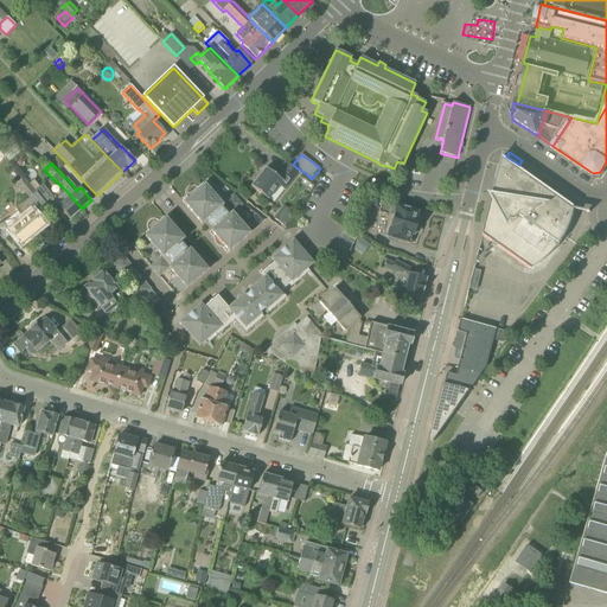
[(285,190),(299,172),(287,163),(276,177),(264,170),(251,186),(250,186),(268,200),(279,186),(285,190)]
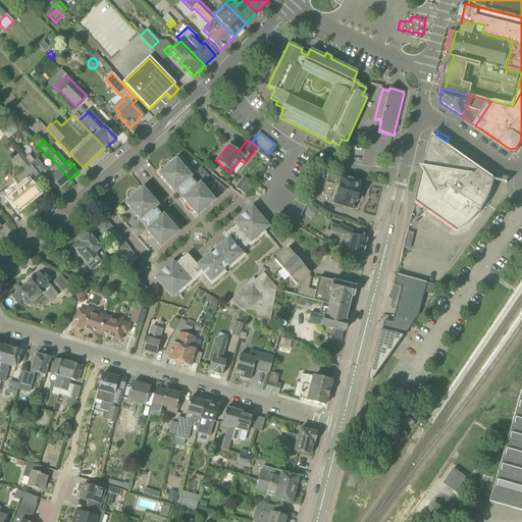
[(494,179),(452,150),(430,144),(416,201),(457,230),(464,226),(471,221),(476,216),(483,207),(488,199),(491,189),(494,179)]
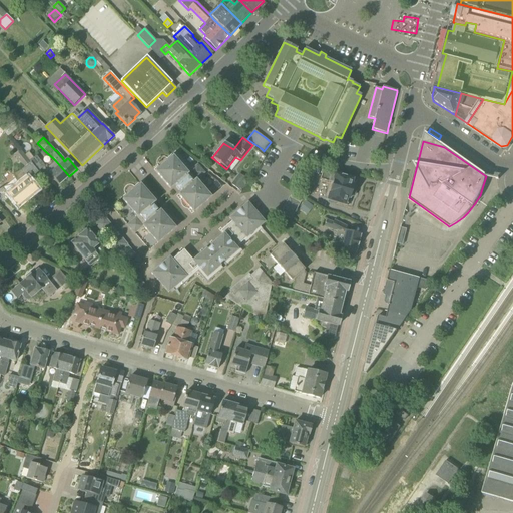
[(38,191),(28,179),(38,172),(29,161),(30,161),(21,150),(15,156),(25,168),(11,175),(15,179),(4,188),(9,193),(8,194),(18,206),(28,200),(31,197),(31,196),(37,191),(38,191)]
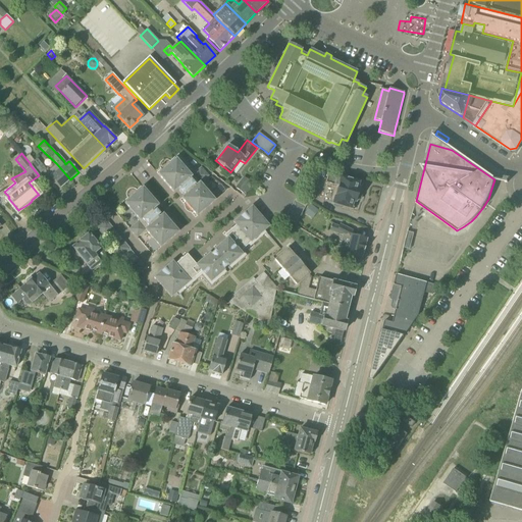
[(270,159),(263,153),(259,157),(267,164),(270,159)]
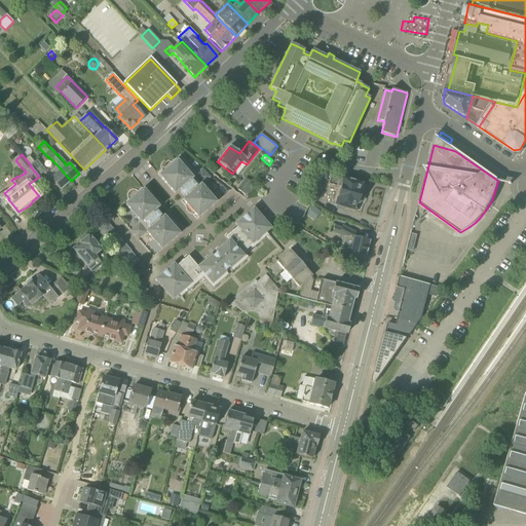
[(336,162),(326,158),(324,164),(334,168),(336,162)]
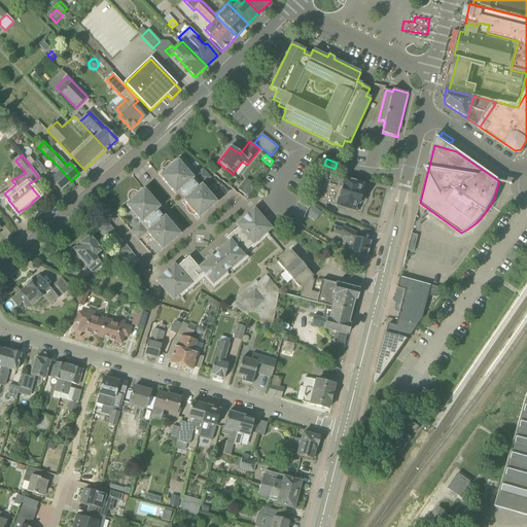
[(37,161),(31,166),(30,166),(39,177),(45,171),(37,161)]
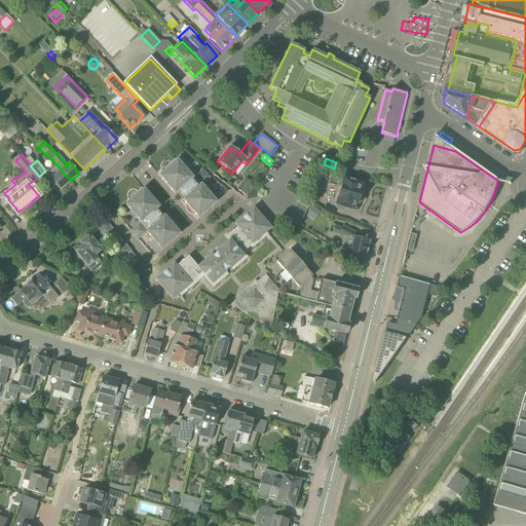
[(177,160),(159,176),(175,194),(181,189),(182,191),(180,192),(184,196),(185,194),(187,196),(183,200),(188,207),(190,204),(195,210),(193,212),(198,218),(217,202),(201,185),(210,178),(202,170),(192,178),(177,160)]
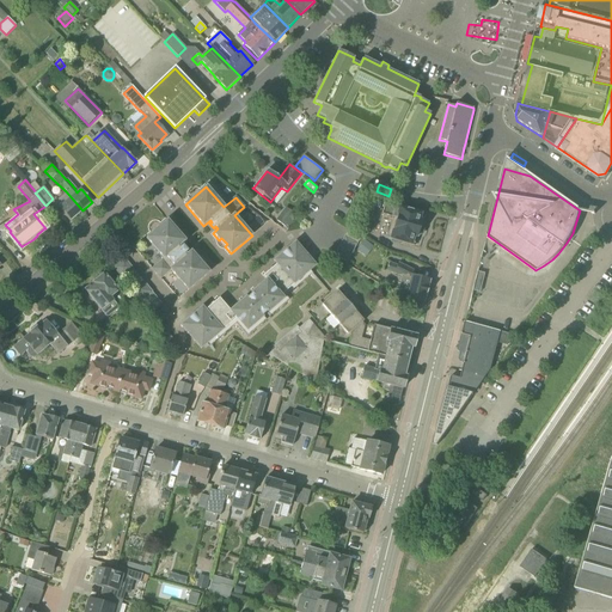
[(66,191),(54,202),(71,221),(83,210),(66,191)]
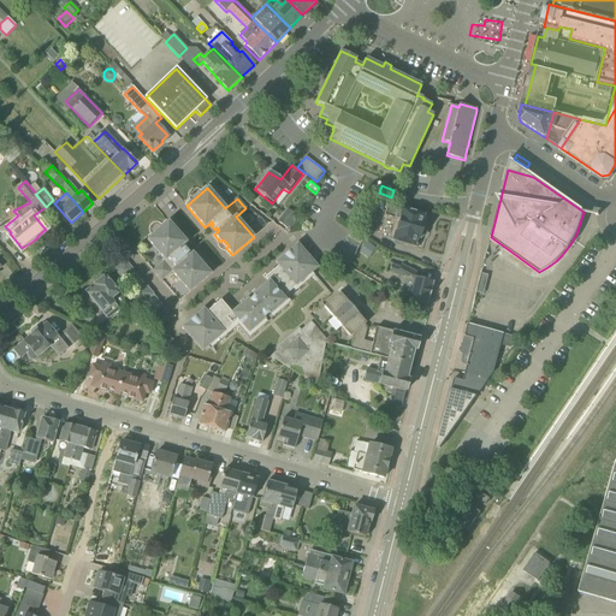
[(418,248),(421,237),(422,237),(424,237),(425,236),(426,235),(426,234),(426,231),(425,230),(424,229),(424,226),(422,225),(420,225),(424,217),(389,206),(390,201),(379,197),(373,213),(385,217),(400,220),(392,240),(395,241),(394,243),(402,246),(403,243),(418,248)]
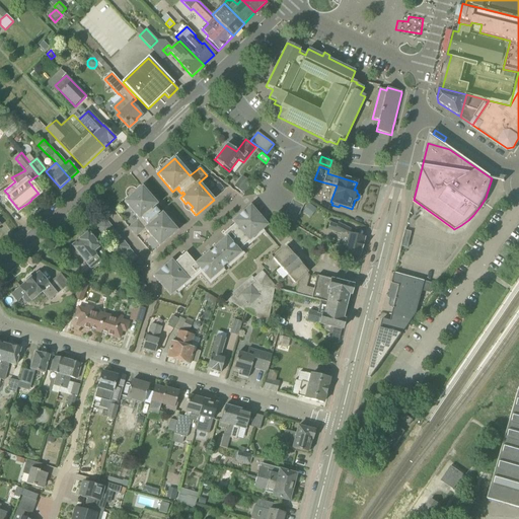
[(251,182),(243,176),(236,186),(244,192),(251,182)]
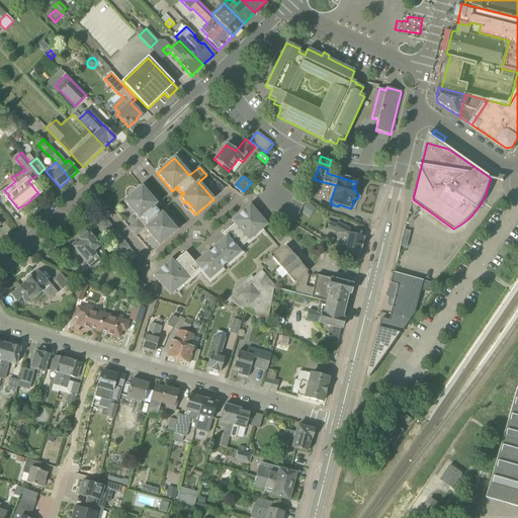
[(220,185),(211,192),(214,196),(223,189),(220,185)]
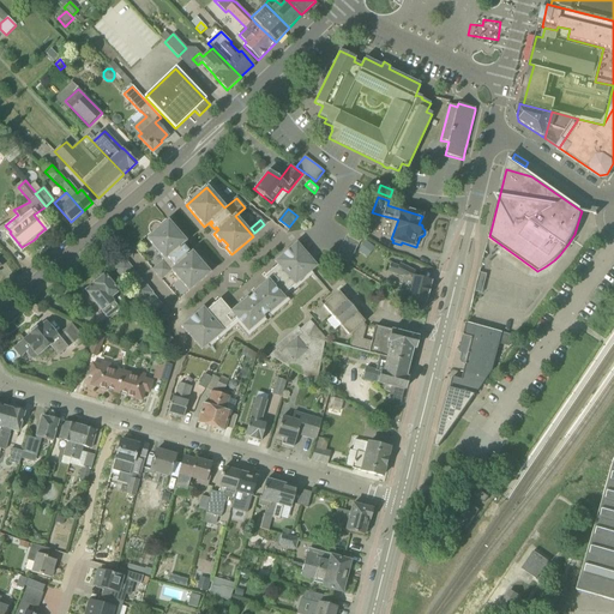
[(170,271),(188,292),(210,274),(204,266),(200,269),(196,262),(198,259),(192,252),(186,257),(185,254),(187,252),(184,248),(181,251),(179,248),(186,242),(168,221),(146,239),(164,259),(152,270),(161,280),(170,271)]
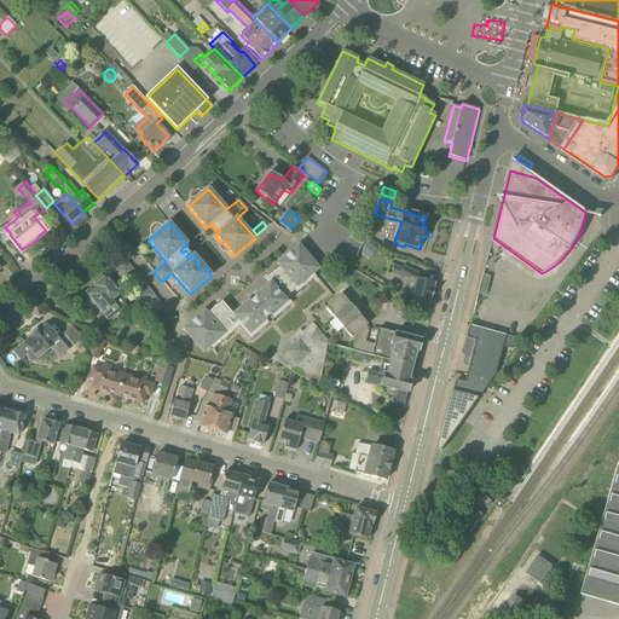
[(350,238),(362,246),(365,239),(353,232),(350,238)]
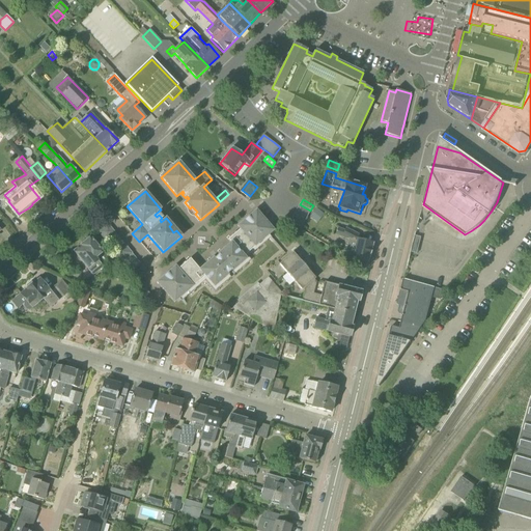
[(296,211),(307,217),(310,211),(300,204),(299,204),(296,211)]
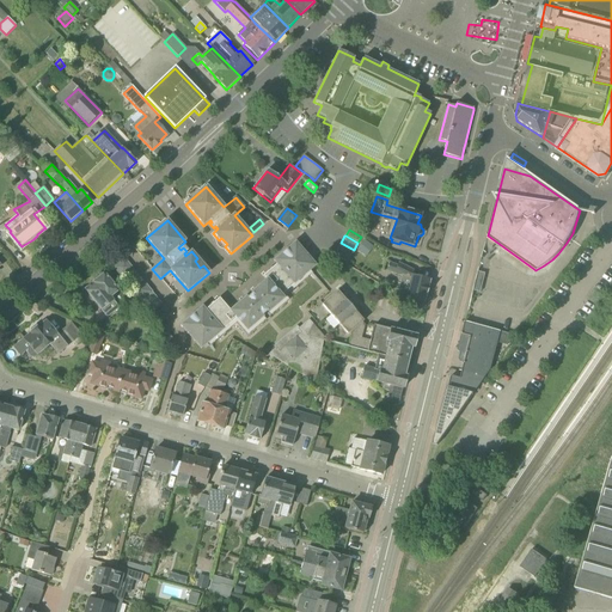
[(374,248),(365,240),(357,250),(366,257),(374,248)]
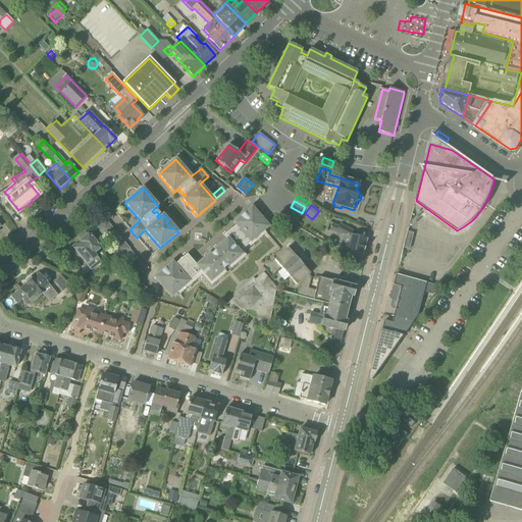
[(240,252),(268,227),(269,227),(253,207),(243,215),(233,222),(236,225),(224,236),(227,239),(215,249),(218,253),(216,254),(215,252),(211,255),(213,257),(211,259),(208,255),(196,265),(187,255),(175,265),(172,262),(154,277),(171,298),(201,272),(210,282),(222,272),(221,271),(228,264),(229,266),(242,255),(240,252)]
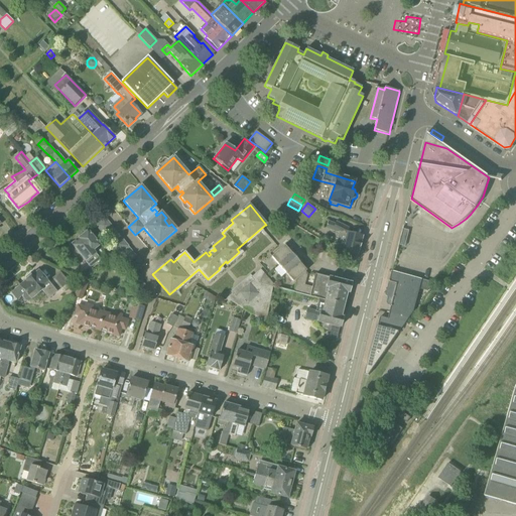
[(298,211),(287,205),(284,210),(285,210),(295,216),(298,211)]
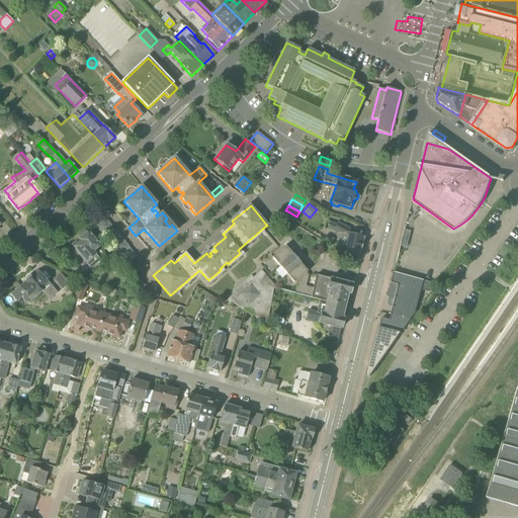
[(296,217),(286,210),(283,217),(293,223),(296,217)]
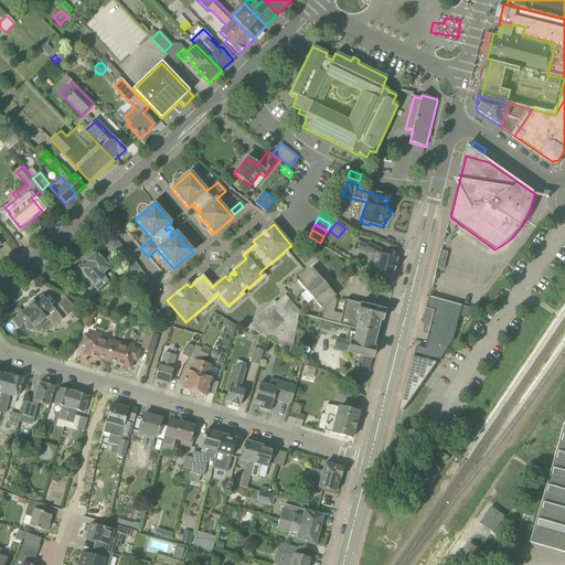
[(108,252),(119,243),(115,237),(104,246),(108,252)]
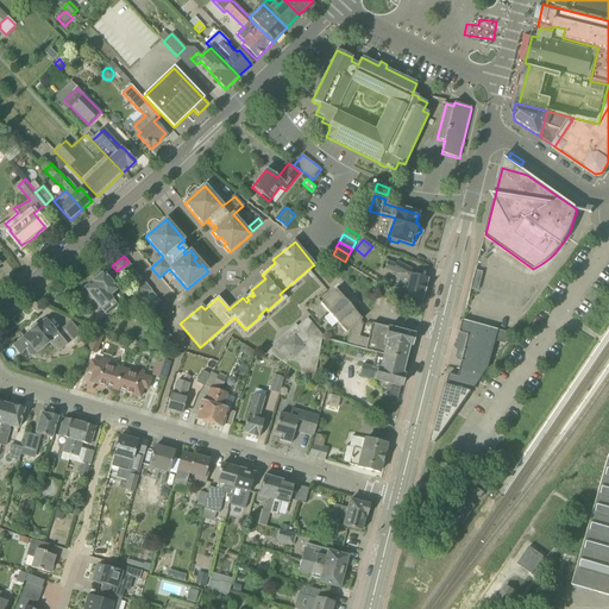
[(121,277),(133,268),(129,262),(117,271),(121,277)]
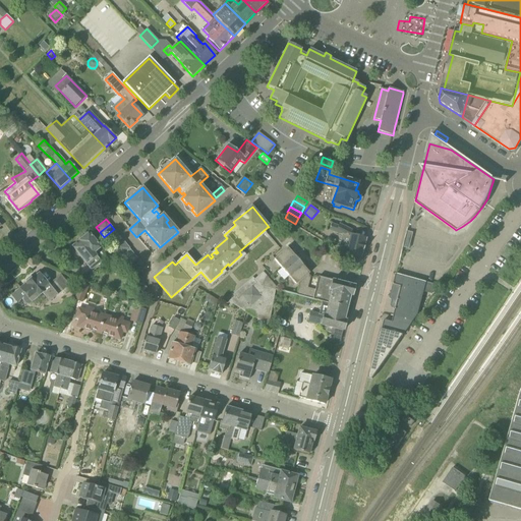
[(366,239),(366,238),(351,235),(352,230),(340,224),(338,227),(332,224),(329,230),(350,237),(346,253),(361,257),(361,256),(365,241),(366,239)]
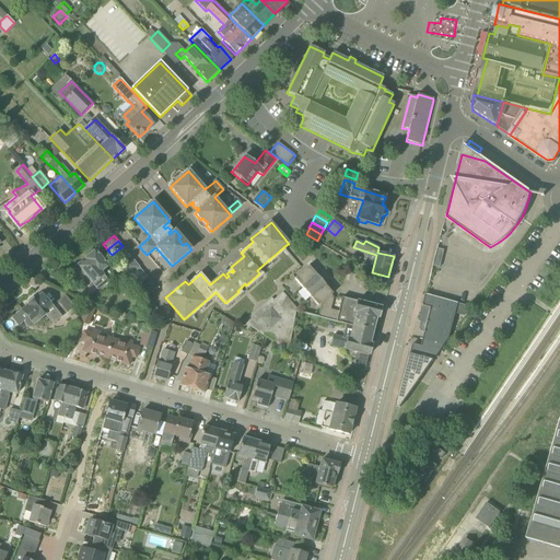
[(115,259),(116,260),(127,252),(123,246),(112,255),(115,259)]
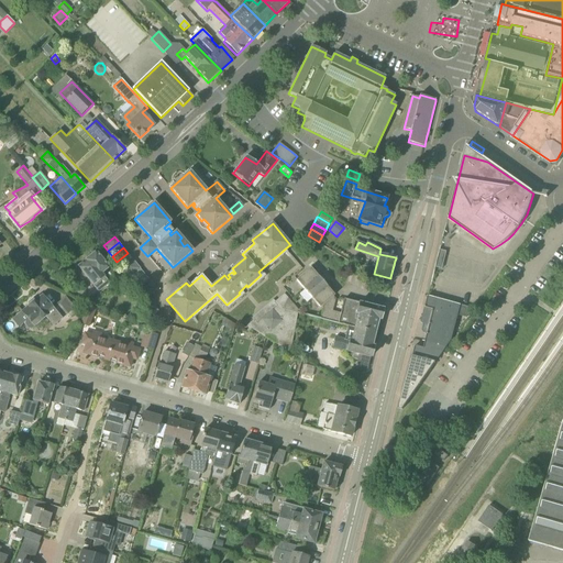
[(109,267),(96,252),(95,253),(91,252),(88,254),(88,257),(78,266),(99,291),(109,283),(102,274),(109,267)]
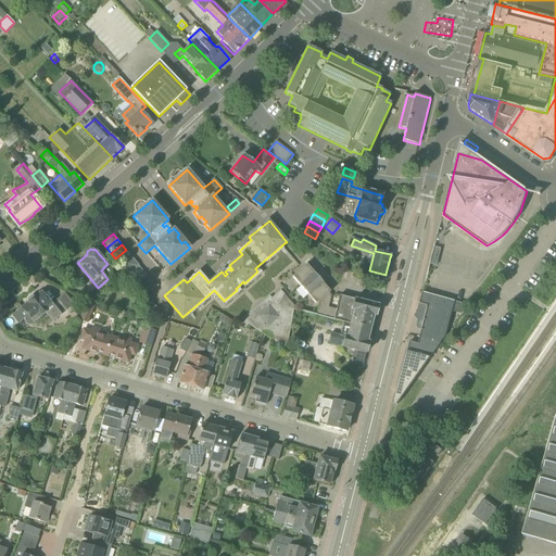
[(115,258),(119,264),(129,255),(126,250),(115,258)]
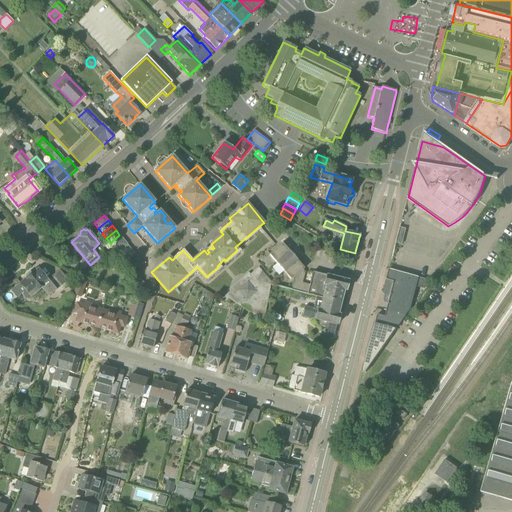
[(110,243),(114,247),(124,239),(120,235),(119,235),(110,243)]
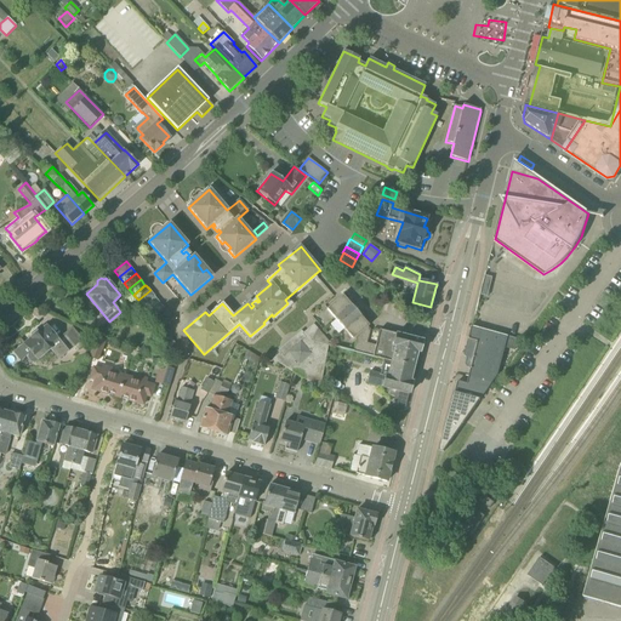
[(138,300),(143,306),(154,297),(155,296),(151,290),(138,300)]
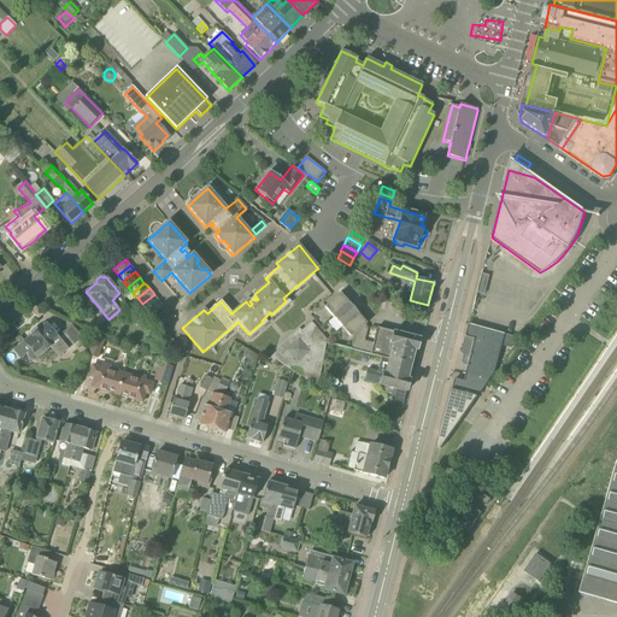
[(340,294),(324,307),(334,317),(351,303),(347,298),(345,299),(340,294)]
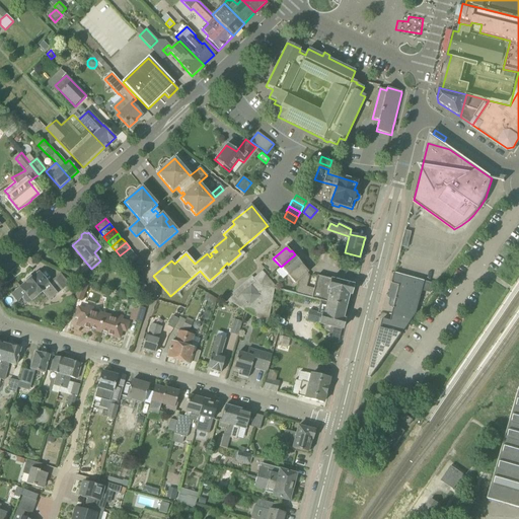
[(120,255),(124,261),(133,252),(129,248),(120,255)]
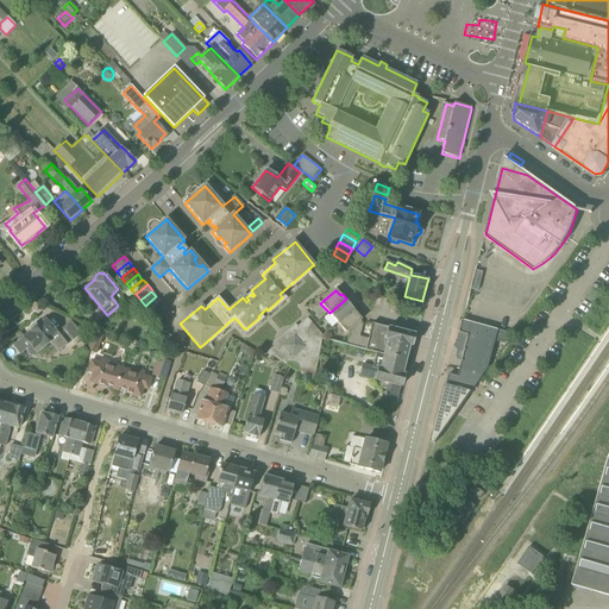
[(145,306),(150,312),(161,302),(156,296),(145,306)]
